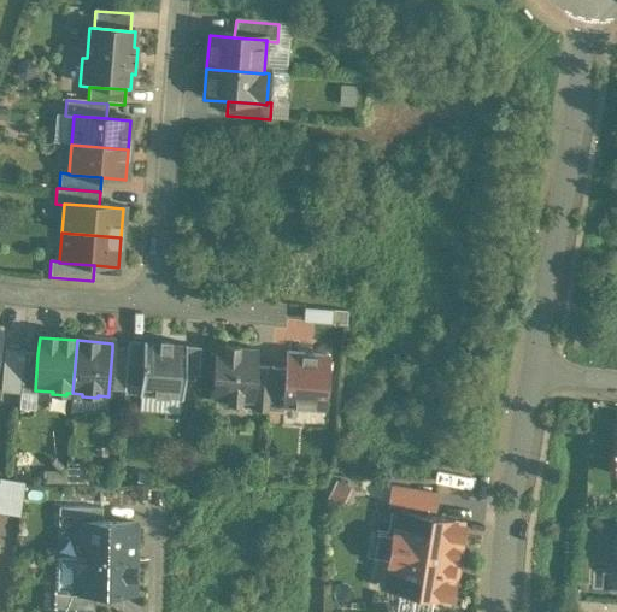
[(171,342),(159,342),(159,346),(145,345),(145,343),(144,343),(144,345),(140,388),(139,398),(141,398),(141,396),(181,400),(180,401),(182,401),(184,377),(186,348),(187,346),(184,346),(184,347),(171,346),(171,342)]
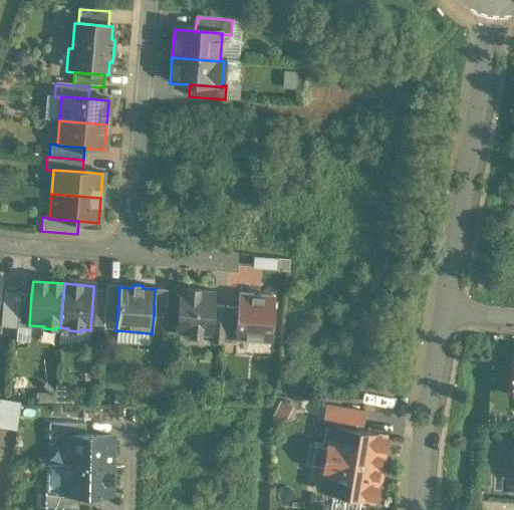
[(119,287),(107,287),(106,291),(104,322),(116,323),(119,287)]
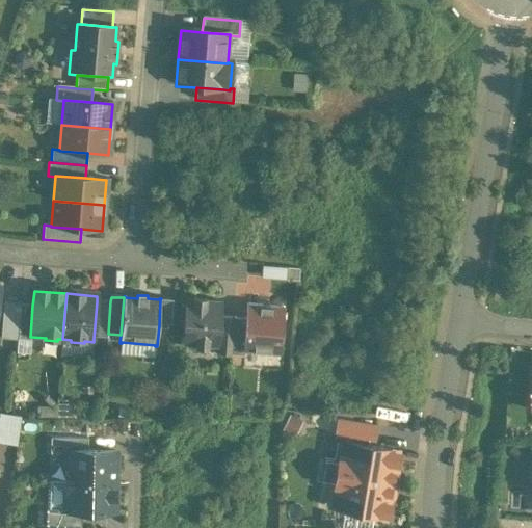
[(222,304),(206,302),(206,300),(193,299),(193,301),(185,300),(182,346),(195,347),(195,349),(208,350),(208,348),(218,349),(221,318),(222,304)]
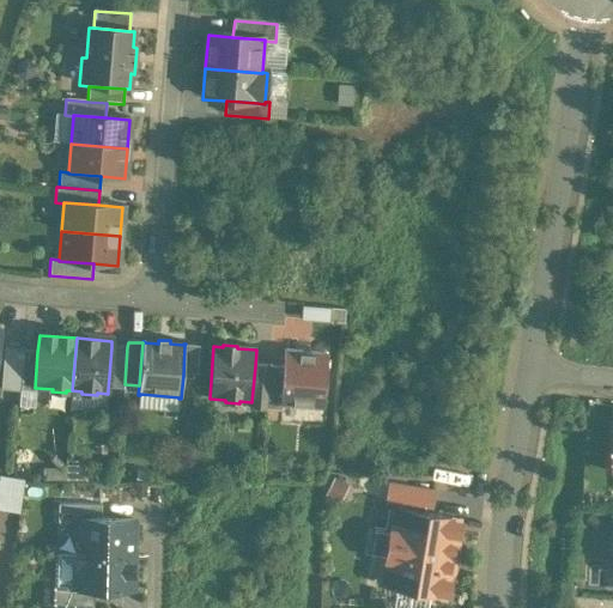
[(199,347),(184,346),(183,375),(196,376),(199,347)]
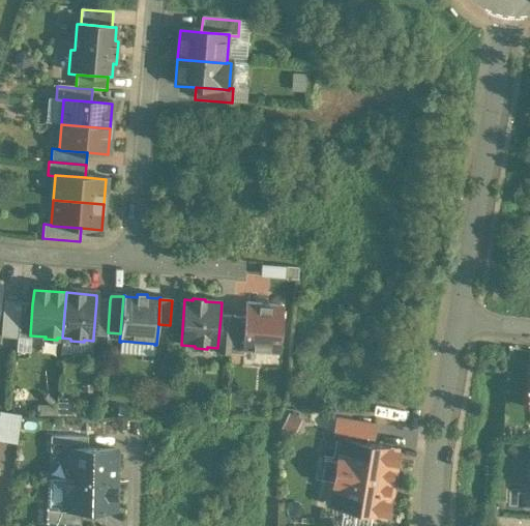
[(110,300),(96,300),(93,338),(107,338),(108,332),(110,300)]
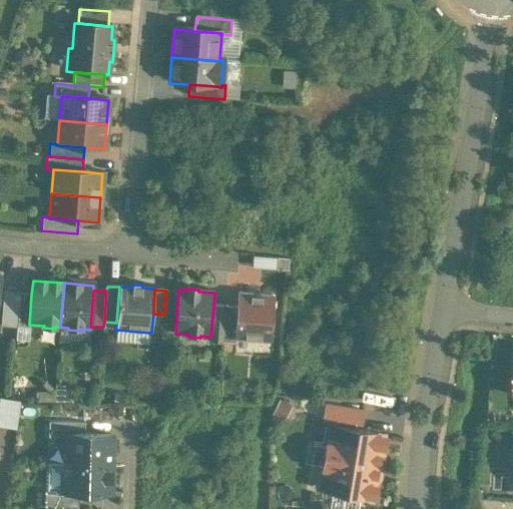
[(20,294),(4,293),(1,329),(17,330),(20,294)]
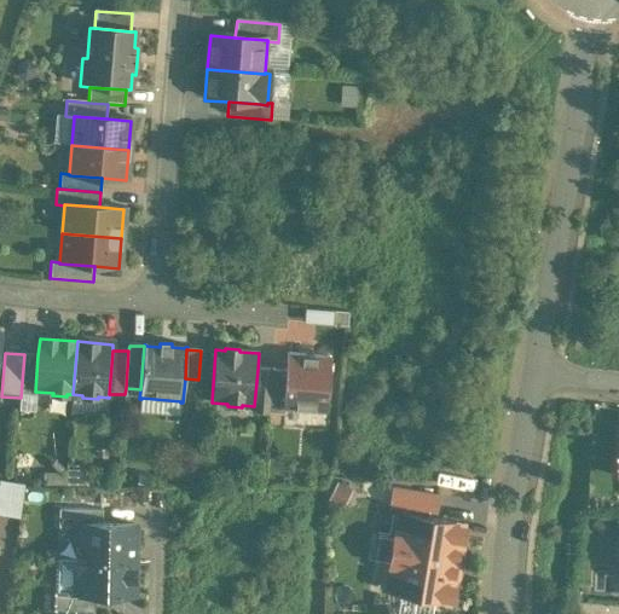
[(38,355),(24,354),(21,398),(36,399),(36,392),(35,392),(38,355)]
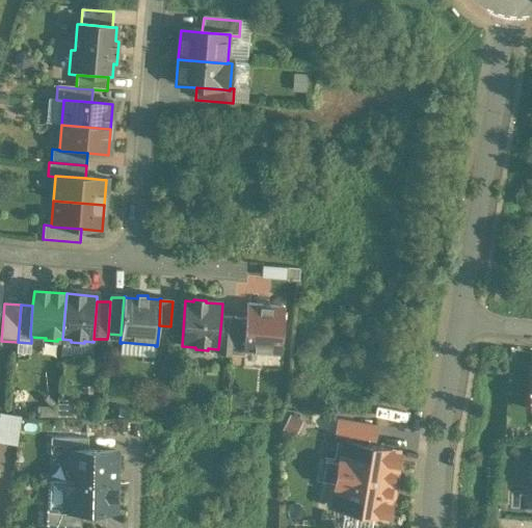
[(284,309),(247,306),(246,320),(243,353),(244,353),(281,355),(284,309)]
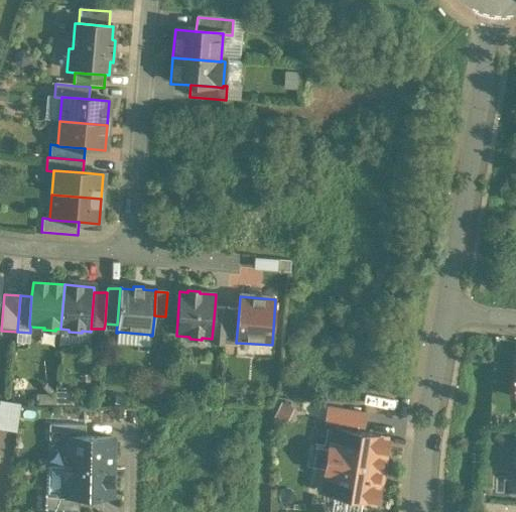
[(227,309),(215,308),(212,339),(212,345),(224,346),(227,309)]
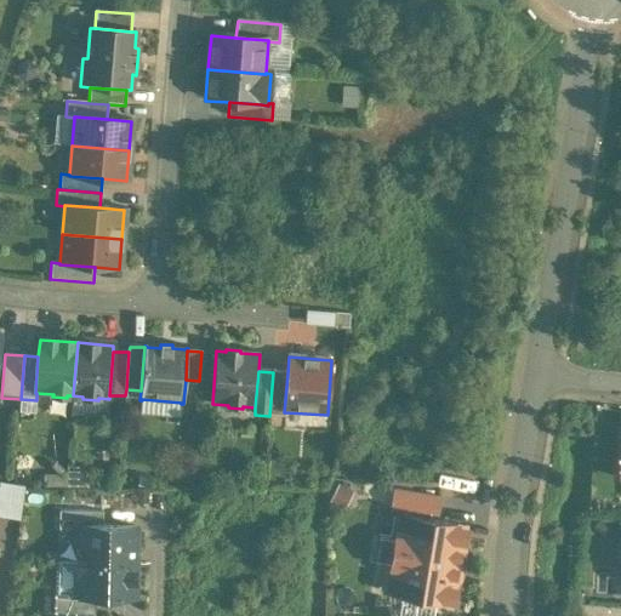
[(288,374),(273,372),(269,416),(285,417),(285,412),(284,412),(288,374)]
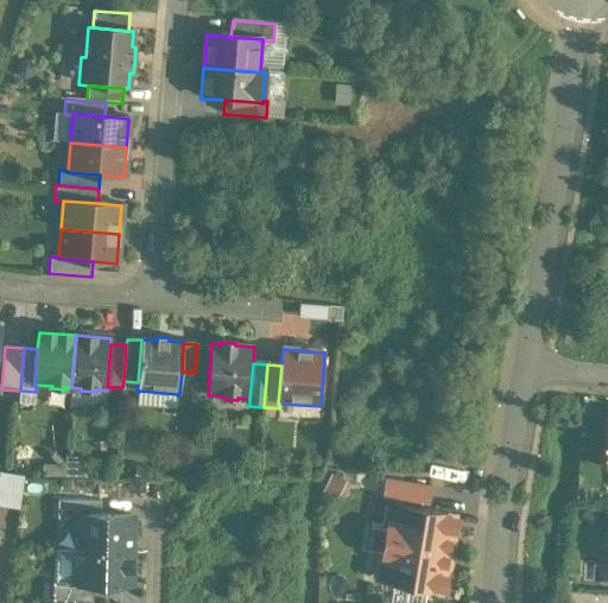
[(430,488),(387,481),(384,501),(394,502),(394,507),(423,512),(423,507),(426,508),(430,488)]
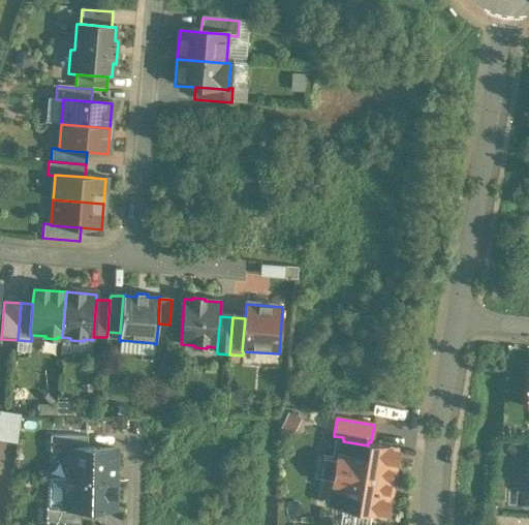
[(87,438),(51,437),(50,453),(59,453),(59,450),(87,451),(87,438)]
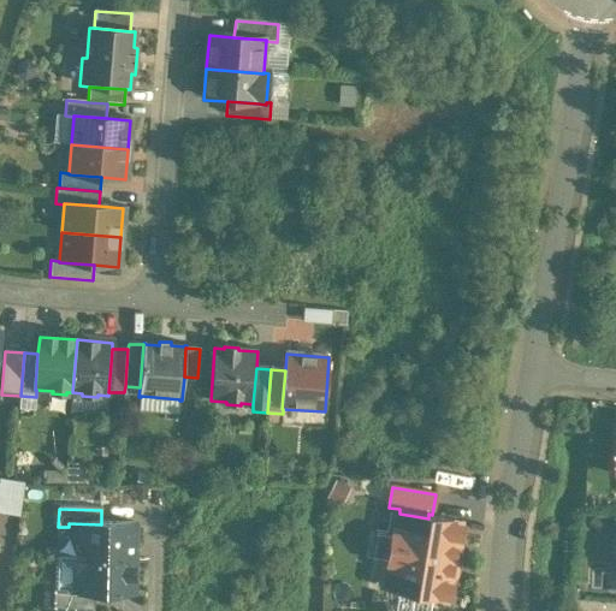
[(400,514),(397,514),(394,537),(392,537),(389,563),(383,562),(379,585),(385,586),(385,588),(400,591),(398,597),(432,601),(433,595),(442,597),(444,583),(450,585),(451,576),(455,576),(460,547),(456,546),(457,538),(451,537),(454,523),(428,518),(400,514)]
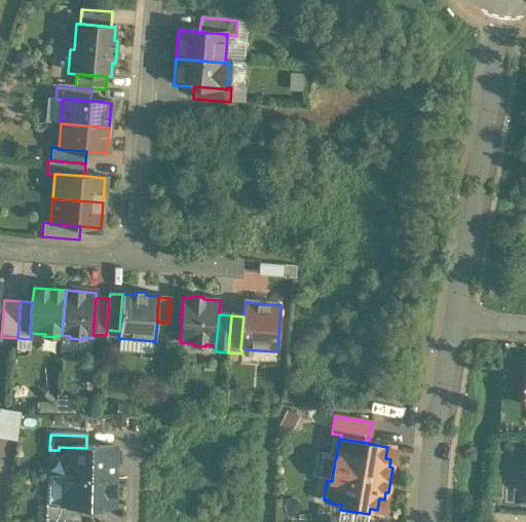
[(86,448),(59,447),(59,450),(58,458),(65,467),(65,478),(115,479),(115,448),(86,448)]
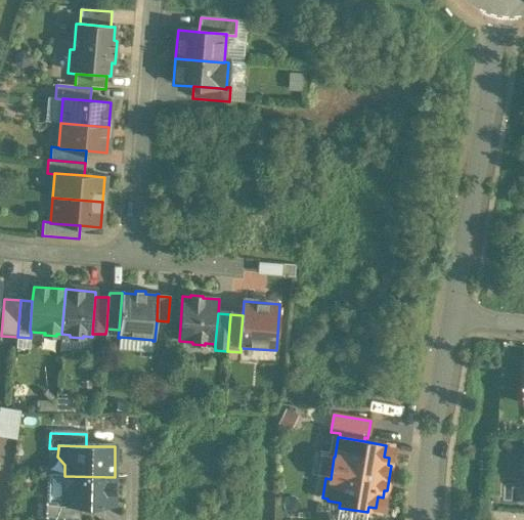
[(115,477),(64,476),(64,491),(69,496),(72,497),(72,506),(81,506),(114,507),(115,477)]
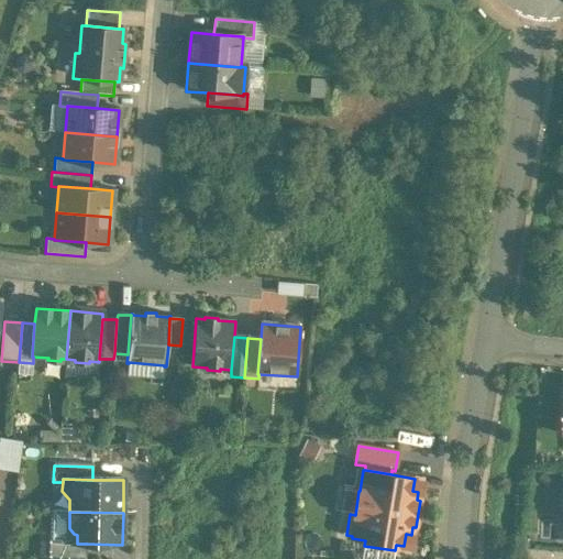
[(62,543),(48,541),(48,558),(61,558),(62,543)]
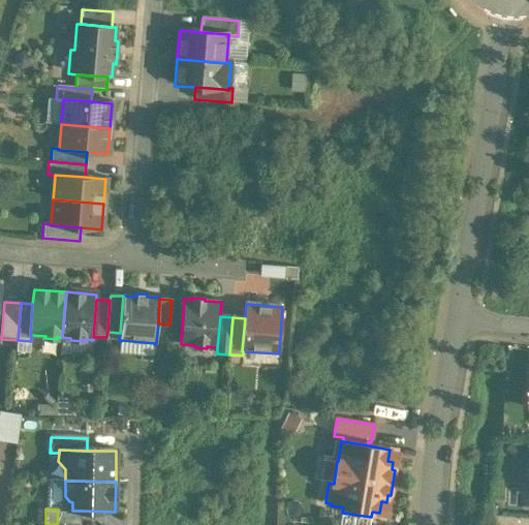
[(72,511),(58,510),(57,524),(81,524),(82,511),(72,511)]
